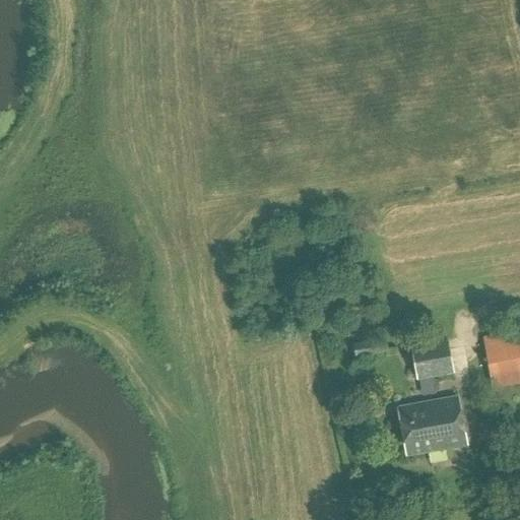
[(492,388),(519,383),(519,333),(483,340),(492,388)]
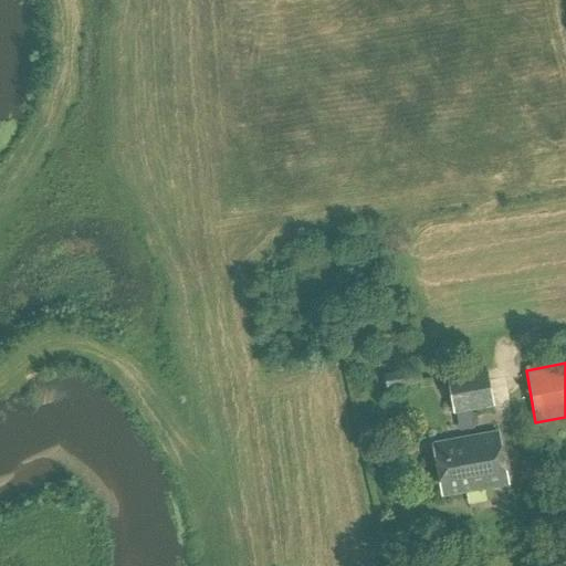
[(404,387),(422,384),(420,368),(401,371),(404,387)]
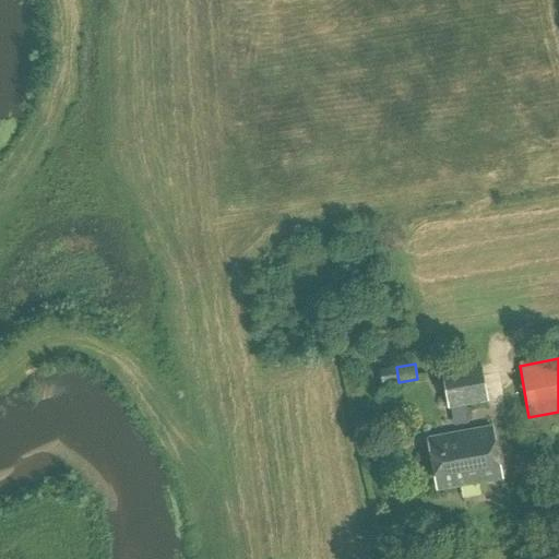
[(449,407),(488,401),(482,366),(443,373),(449,407)]
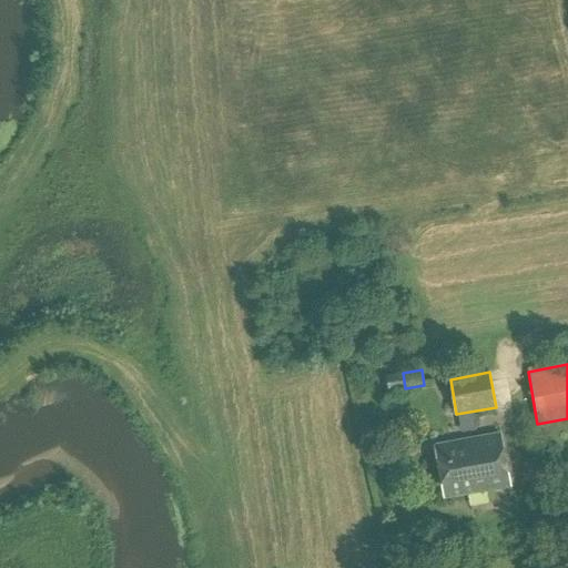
[(445,498),(510,486),(500,434),(435,446),(445,498)]
